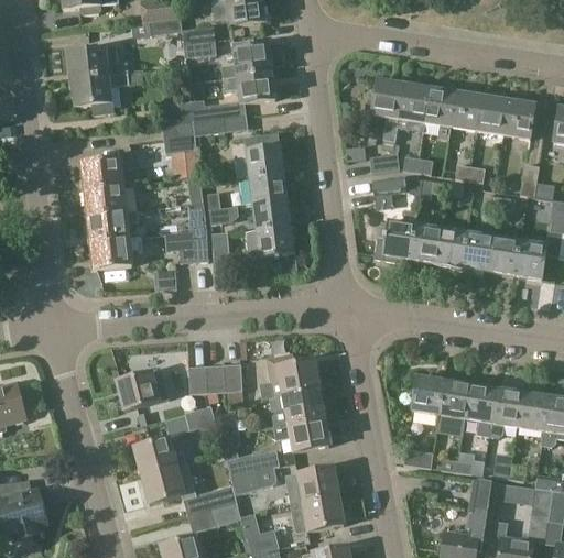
[(63,0),(64,10),(80,8),(80,12),(85,15),(98,13),(101,10),(100,6),(119,3),(118,0),(63,0)]
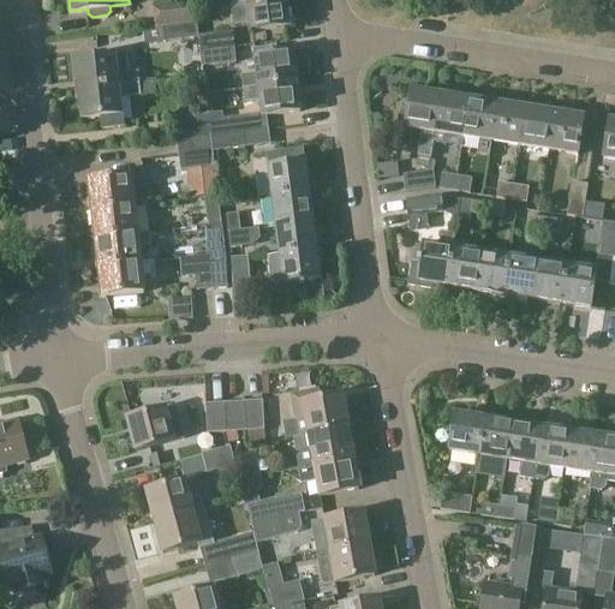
[(155,24),(195,21),(193,0),(153,0),(155,24)]
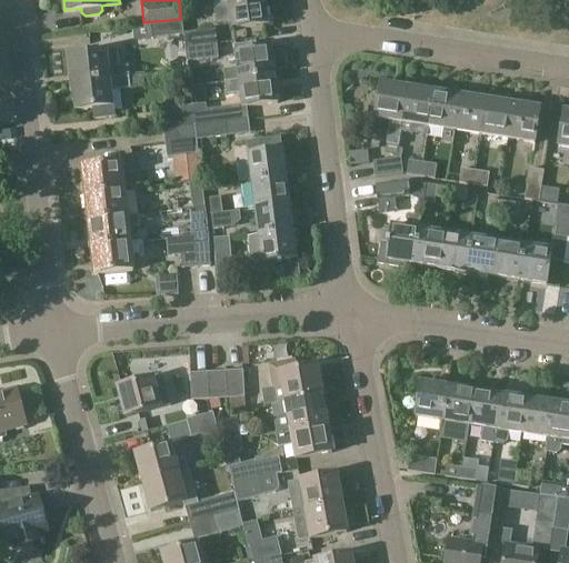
[(212,0),(215,20),(233,18),(235,24),(235,26),(238,24),(269,21),(267,0),(212,0)]
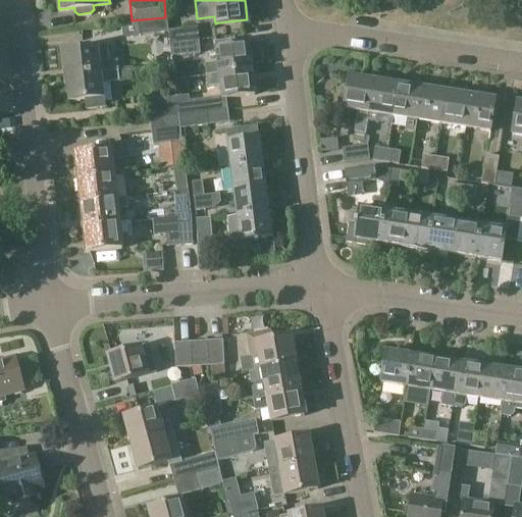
[(167,28),(166,17),(165,17),(138,20),(139,33),(167,30),(167,28)]
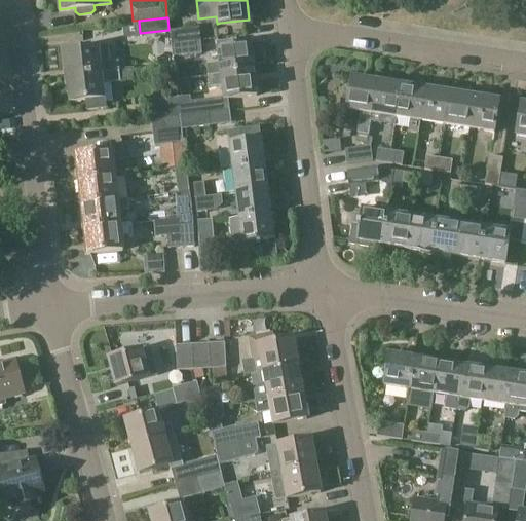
[(197,24),(168,28),(168,30),(170,40),(199,37),(197,24)]
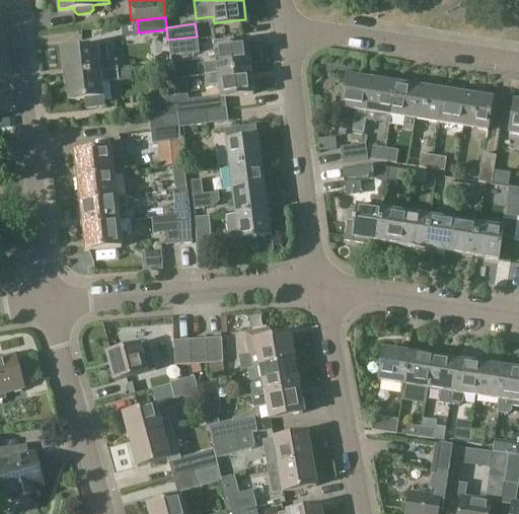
[(197,37),(167,40),(169,53),(198,49),(197,37)]
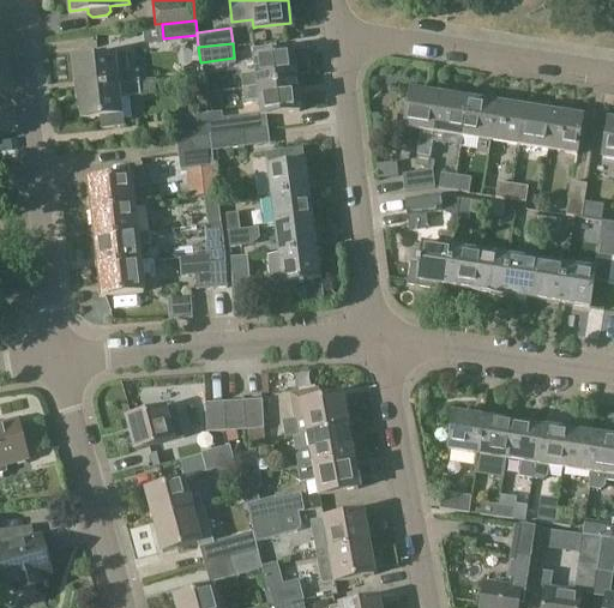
[(113,52),(73,55),(77,89),(139,82),(137,68),(127,68),(125,48),(113,49),(113,52)]
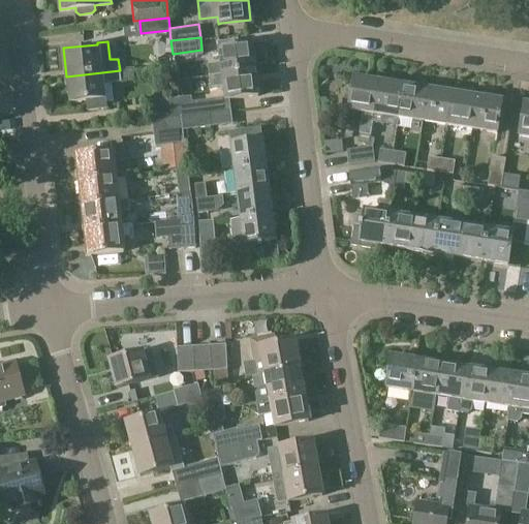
[(219,61),(208,62),(209,73),(221,71),(254,67),(251,41),(218,45),(219,61)]
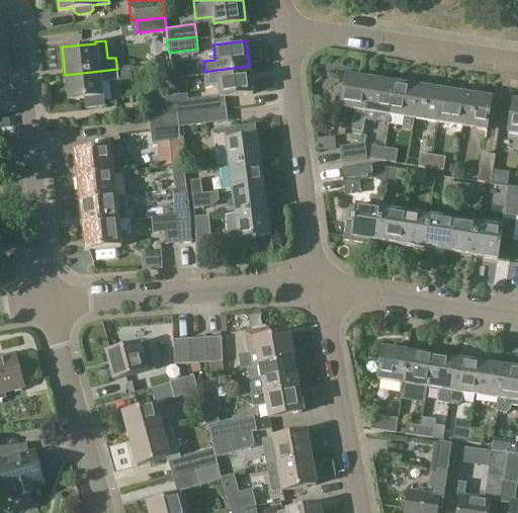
[(249,66),(217,70),(220,96),(252,92),(249,66)]
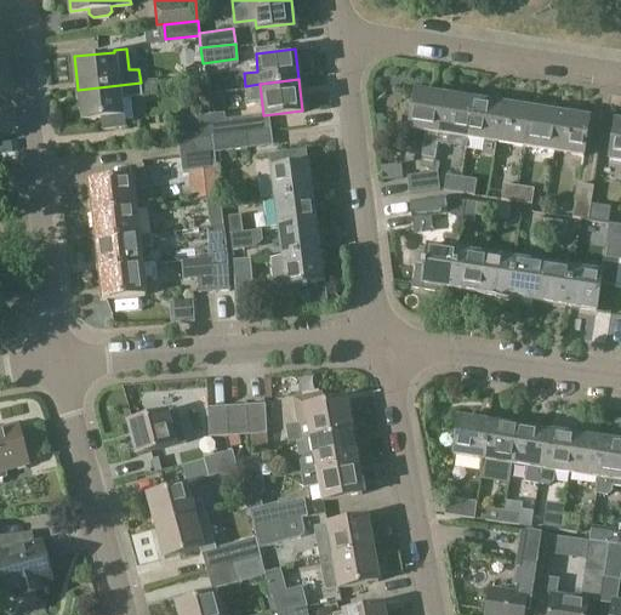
[(141,83),(78,90),(81,119),(101,117),(102,127),(125,125),(121,95),(141,94),(141,83)]
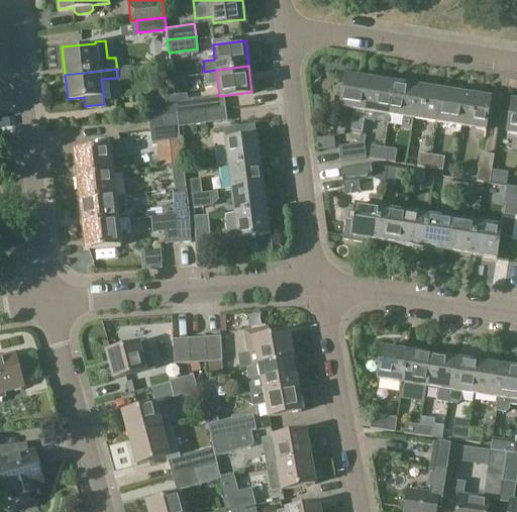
[(344,73),(340,104),(353,107),(350,127),(351,128),(360,129),(362,129),(364,117),(366,117),(372,77),(344,73)]
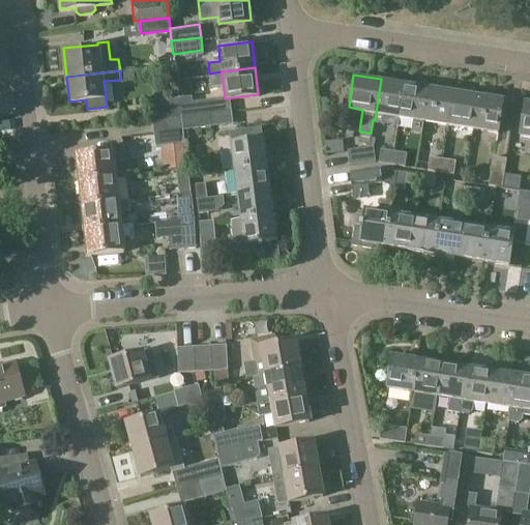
[(381,79),(375,120),(382,121),(383,113),(401,115),(405,83),(381,79)]
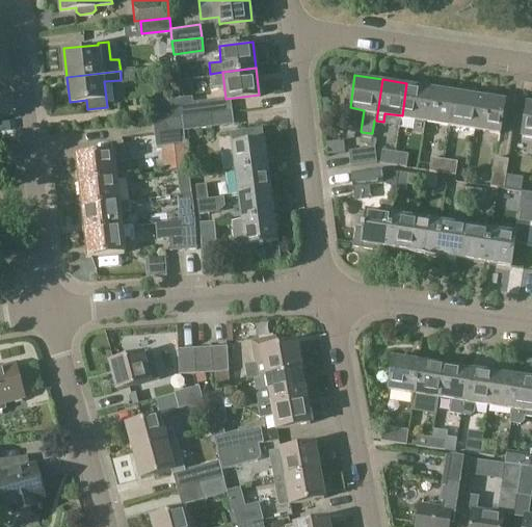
[(406,83),(402,115),(414,117),(413,130),(423,132),(425,119),(427,120),(432,87),(406,83)]
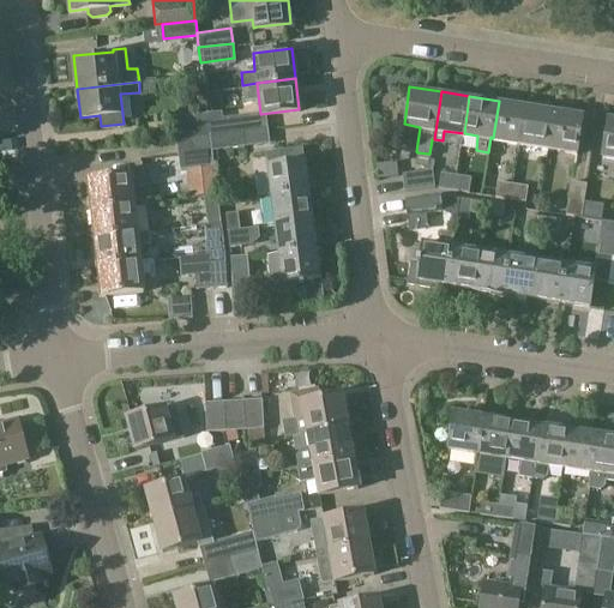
[(499,101),(493,138),(521,142),(525,104),(499,101)]
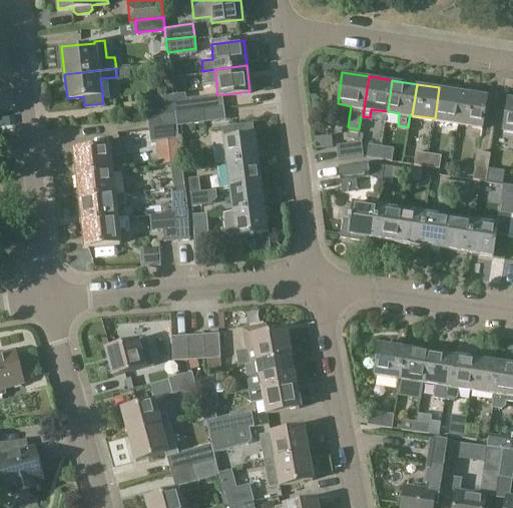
[(439,87),(435,118),(459,122),(464,91),(439,87)]
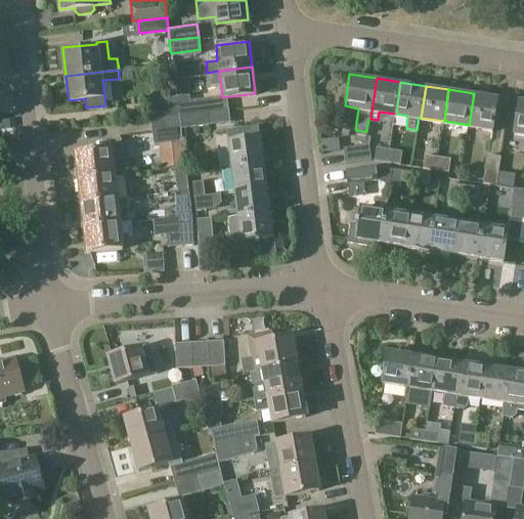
[(176,93),(166,95),(147,97),(149,117),(180,113),(179,98),(177,99),(176,93)]
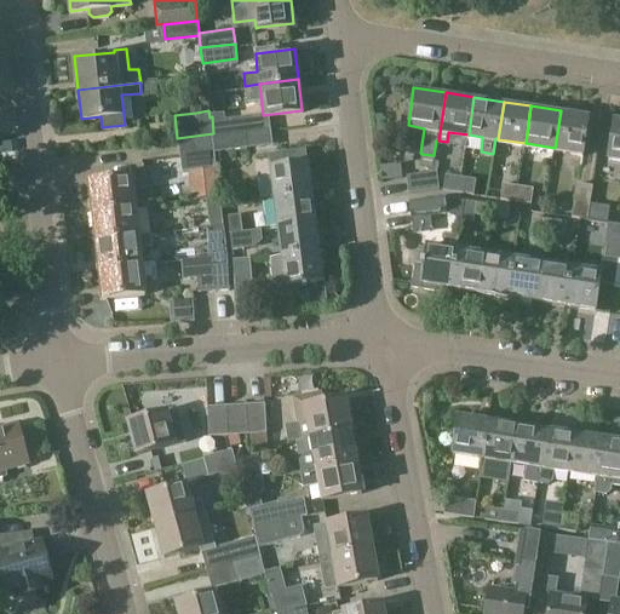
[(589,114),(561,110),(555,148),(583,153),(589,114)]
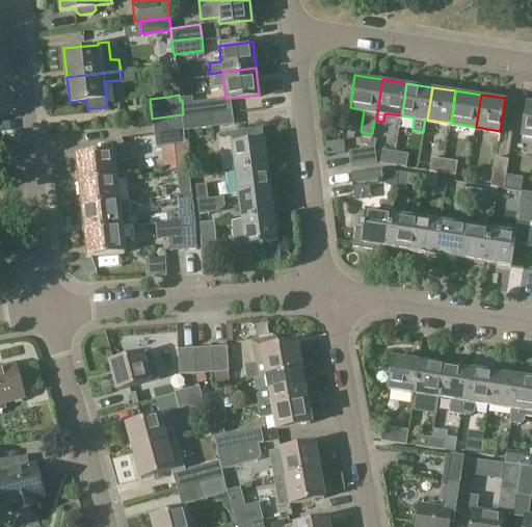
[(209,97),(182,100),(183,114),(210,111),(209,97)]
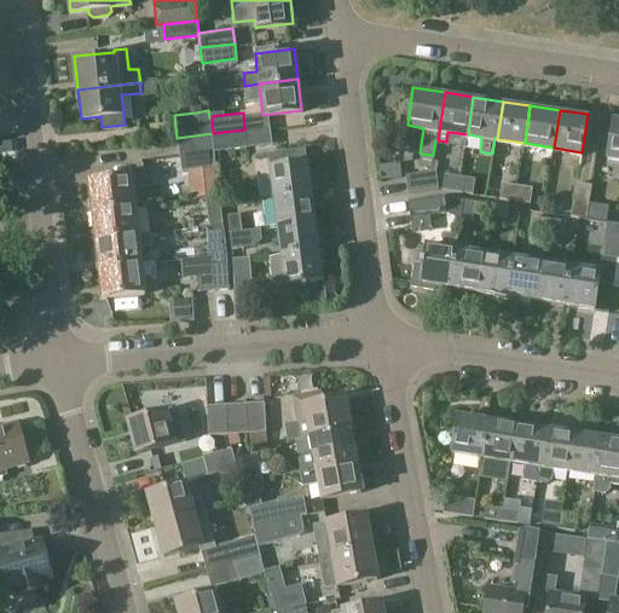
[(618,117),(614,117),(607,157),(618,158),(618,117)]
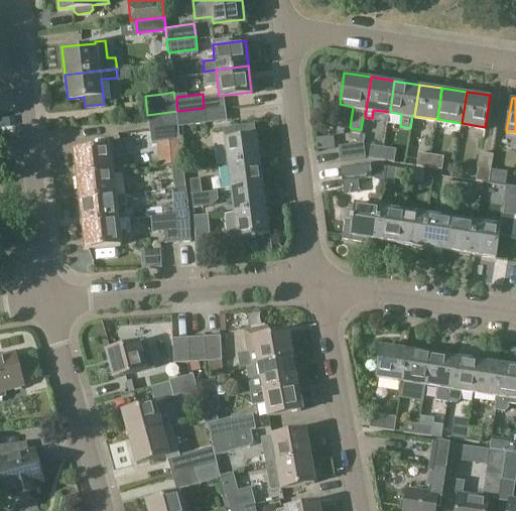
[(209,107),(204,108),(177,111),(179,124),(211,120),(209,107)]
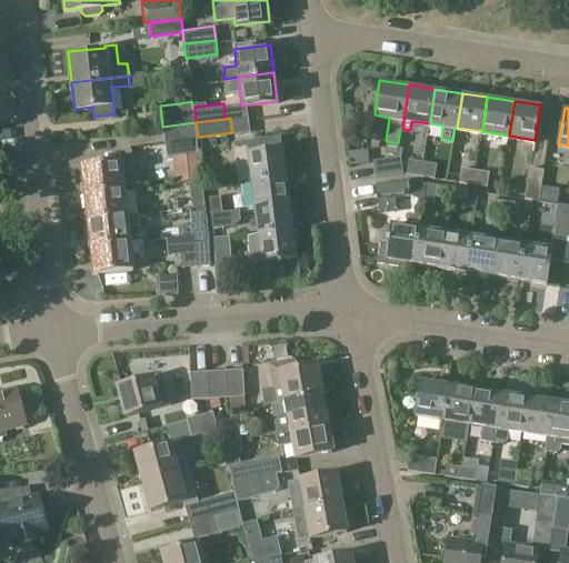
[(196,122),(162,127),(165,141),(196,137),(198,137),(196,122)]
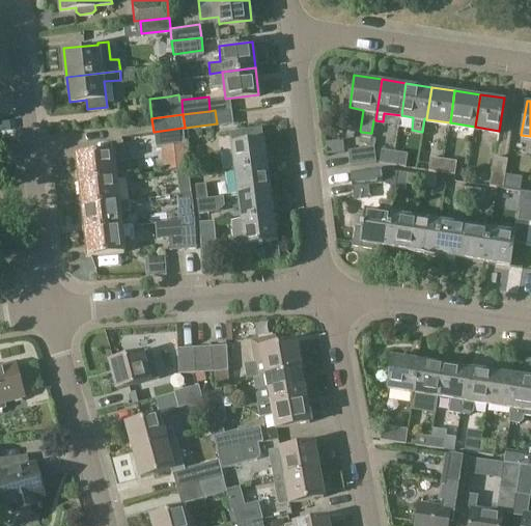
[(266,138),(264,138),(262,126),(231,130),(232,142),(231,142),(235,169),(269,165),(266,138)]
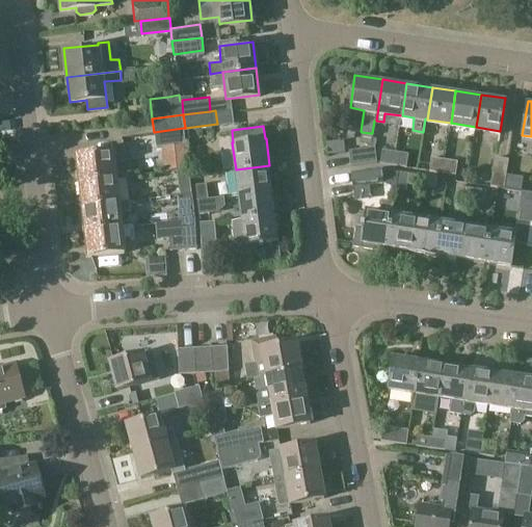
[(184,141),(183,128),(154,132),(155,145),(184,141)]
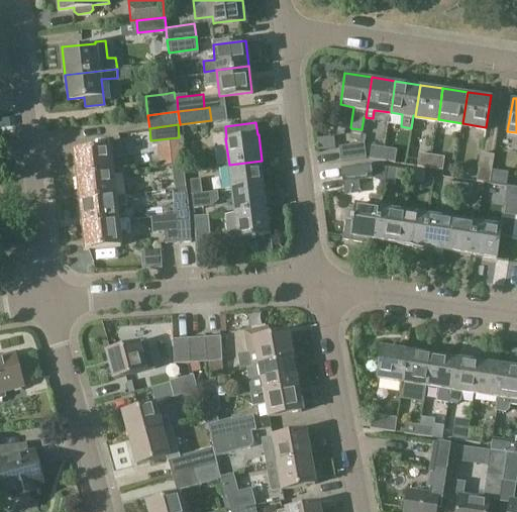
[(333,133),(317,135),(318,147),(334,145),(333,133)]
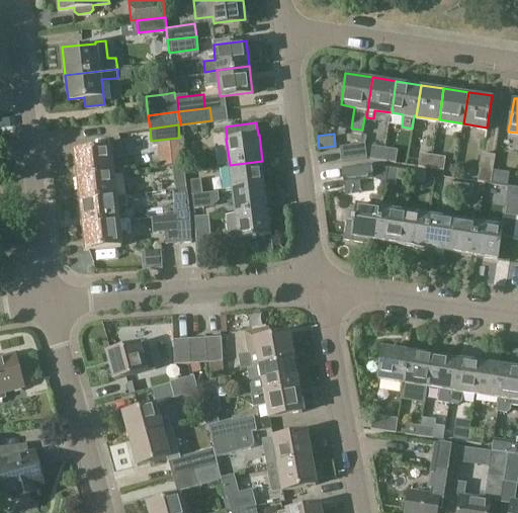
[(339,144),(341,159),(365,156),(363,141),(339,144)]
